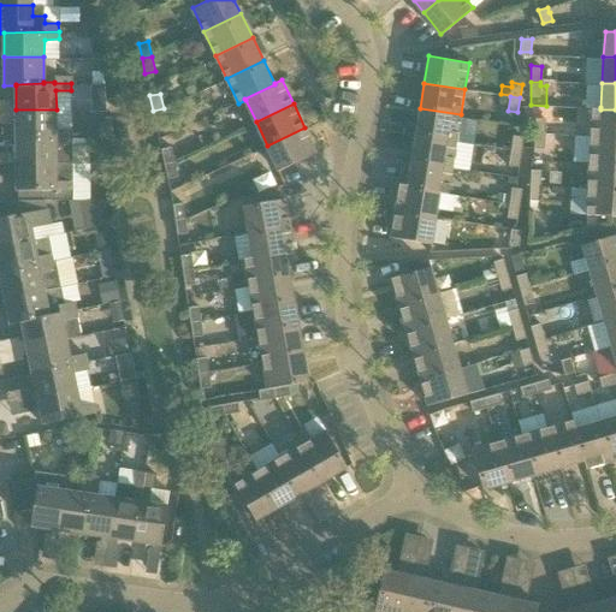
[(615,110),(600,110),(600,107),(592,107),(591,135),(615,135),(615,110)]
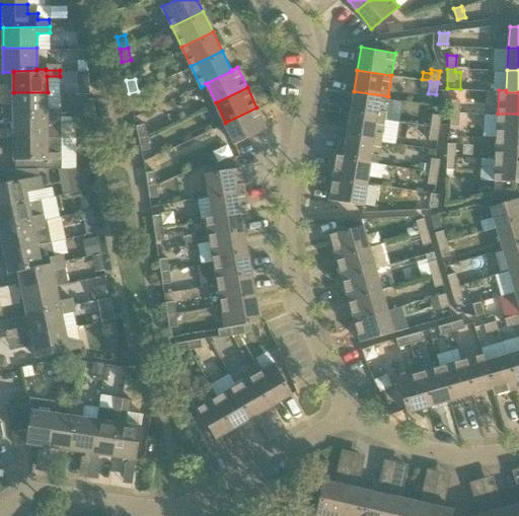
[(129,93),(132,105),(141,103),(138,91),(129,93)]
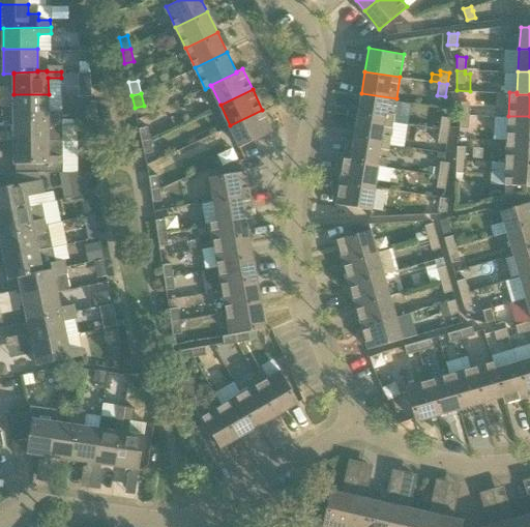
[(393,121),(396,98),(361,93),(358,115),(393,121)]
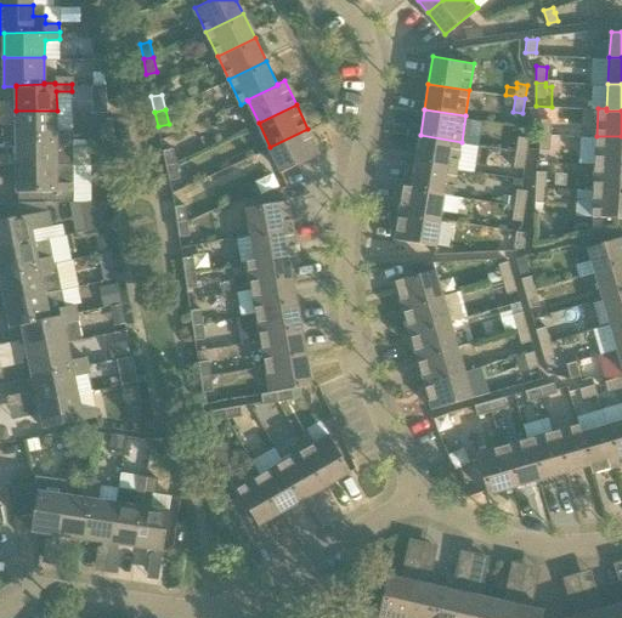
[(57,129),(57,111),(16,111),(16,136),(72,137),(72,129),(57,129)]
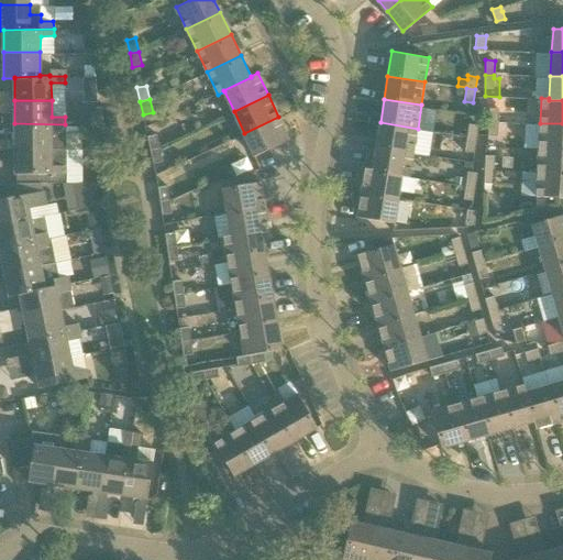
[(498,113),(498,109),(488,108),(488,122),(497,122),(497,121),(522,122),(522,116),(498,113)]
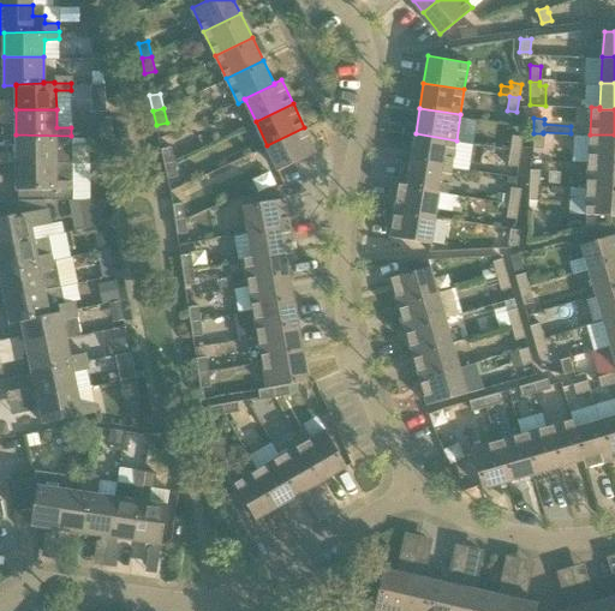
[(304,127),(267,145),(278,169),(316,151),(304,127)]
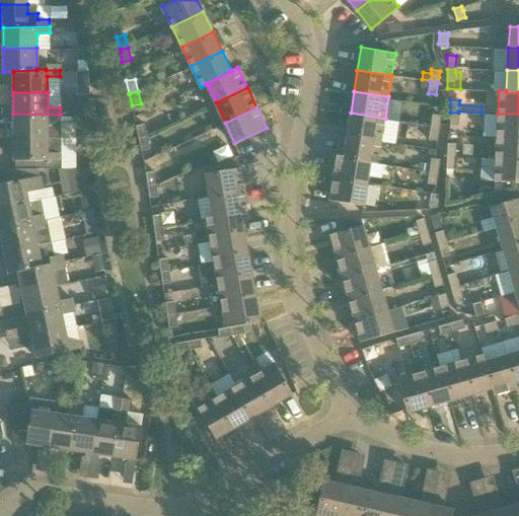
[(381,140),(385,119),(351,113),(347,135),(381,140)]
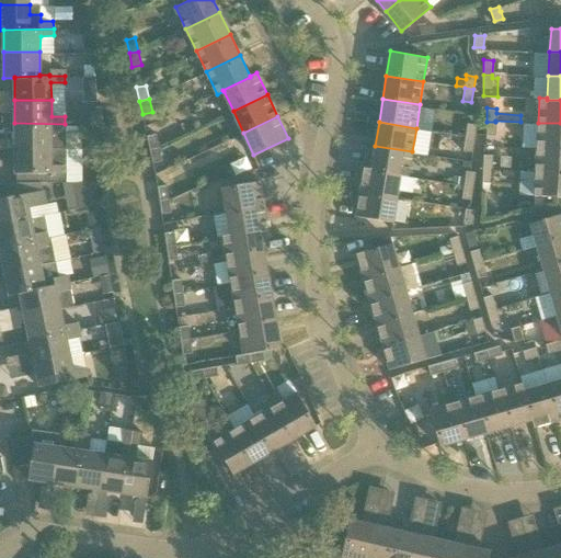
[(465,136),(474,137),(476,124),(467,122),(465,136)]
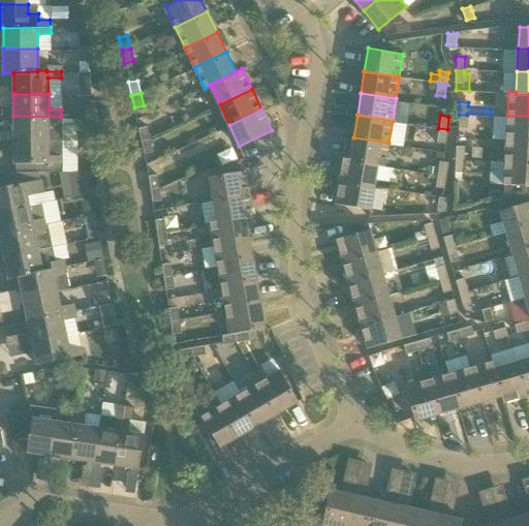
[(467,126),(467,115),(459,115),(459,126),(467,126)]
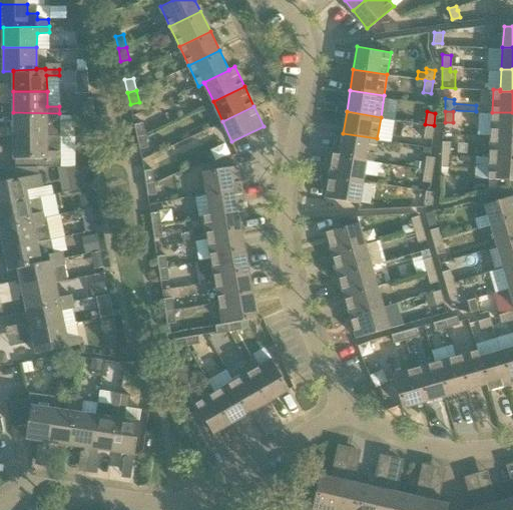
[(60,135),(59,113),(13,112),(14,134),(60,135)]
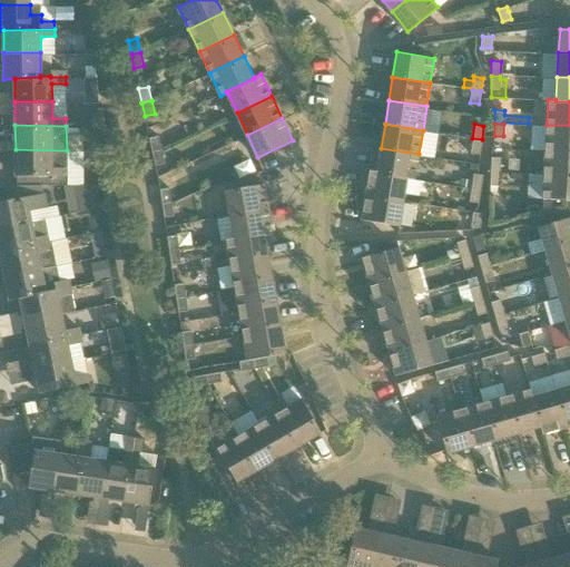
[(569,149),(569,125),(547,125),(546,148),(569,149)]
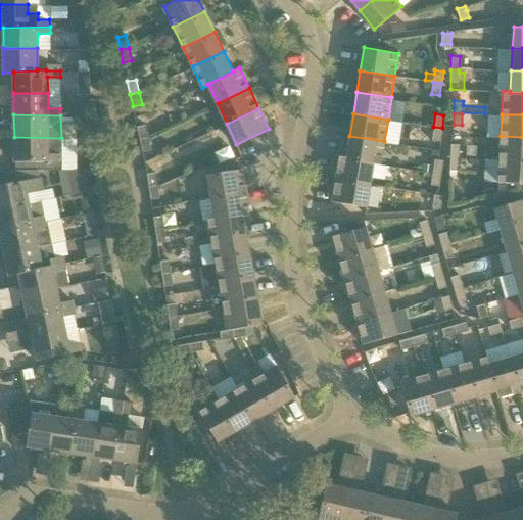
[(140,138),(148,136),(146,124),(137,126),(140,138)]
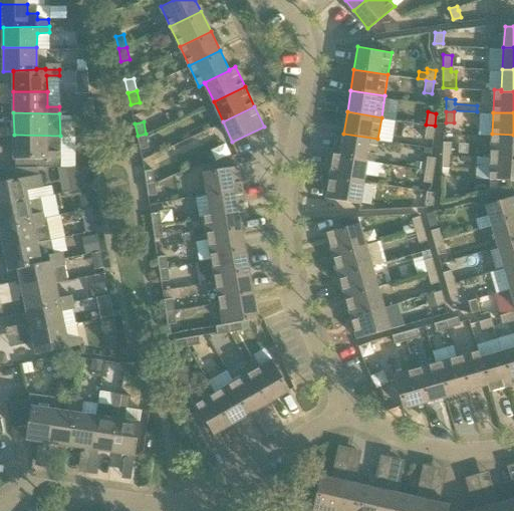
[(0,123),(0,142),(12,143),(13,124),(0,123)]
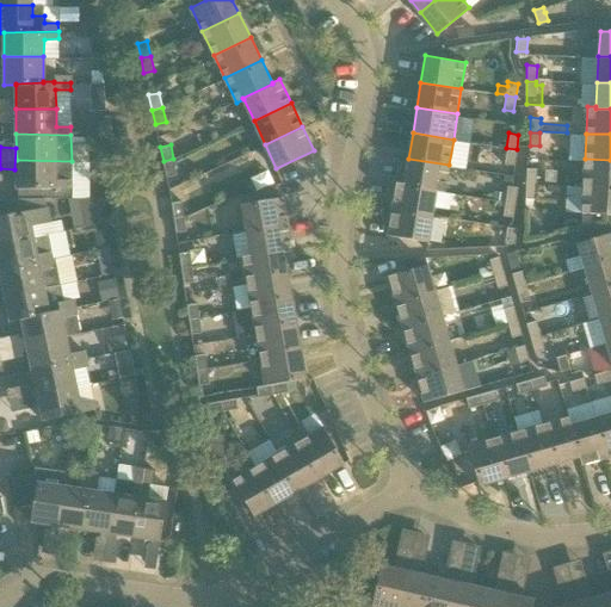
[(514,165),(517,149),(506,148),(505,162),(514,165)]
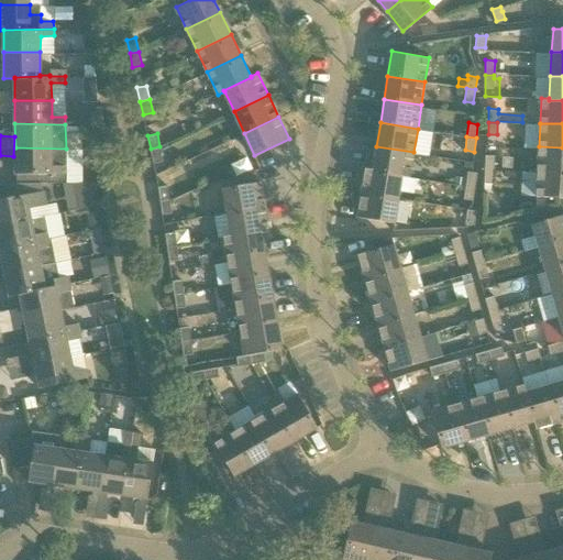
[(151,149),(154,162),(163,160),(159,146),(151,149)]
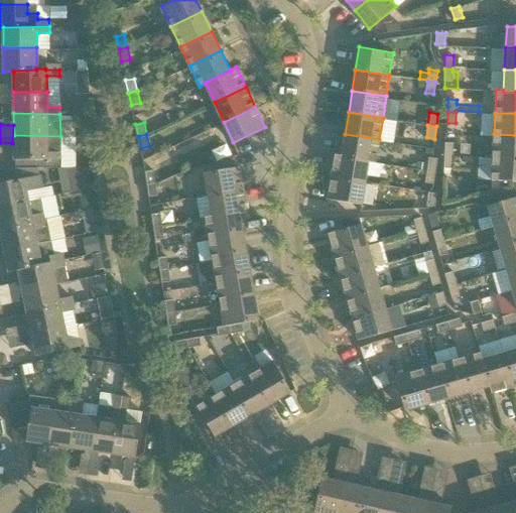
[(376,162),(379,139),(345,134),(342,154),(342,155),(369,159),(369,160),(376,162)]
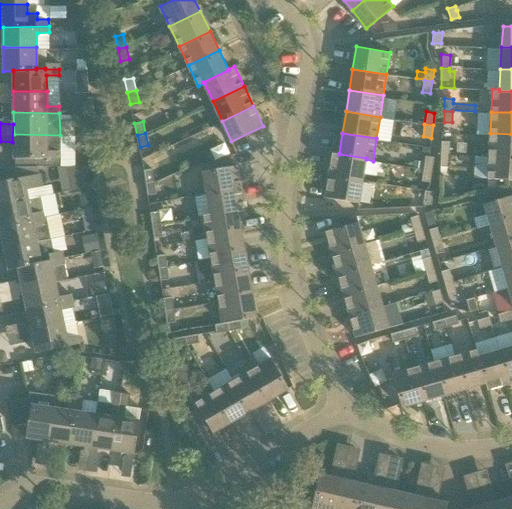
[(511,156),(511,134),(490,133),(489,155),(511,156)]
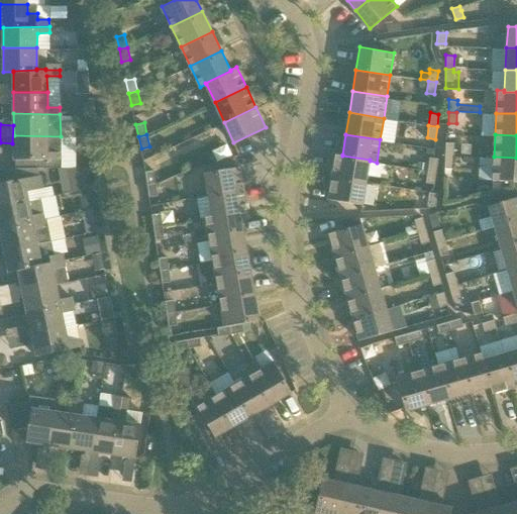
[(61,150),(61,136),(14,135),(14,159),(35,159),(35,166),(61,168),(61,159),(61,150)]
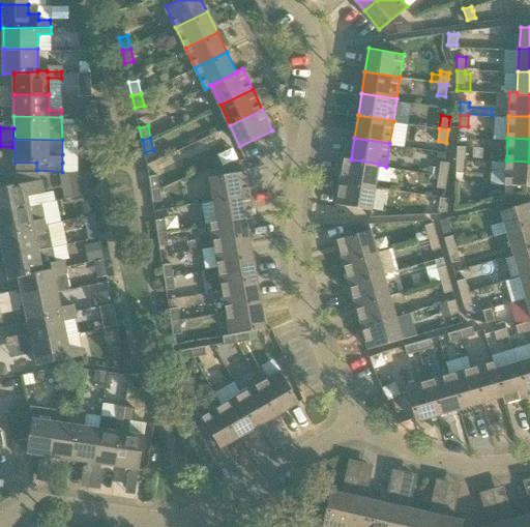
[(457,146),(457,159),(465,160),(466,146),(457,146)]
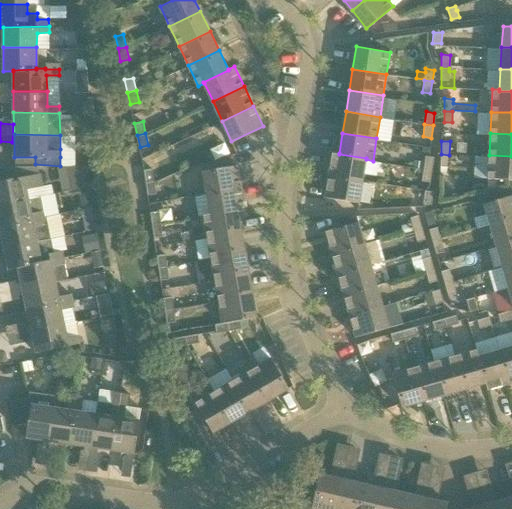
[(339,154),(339,153),(332,152),(328,174),(362,180),(366,159),(366,158),(339,154)]
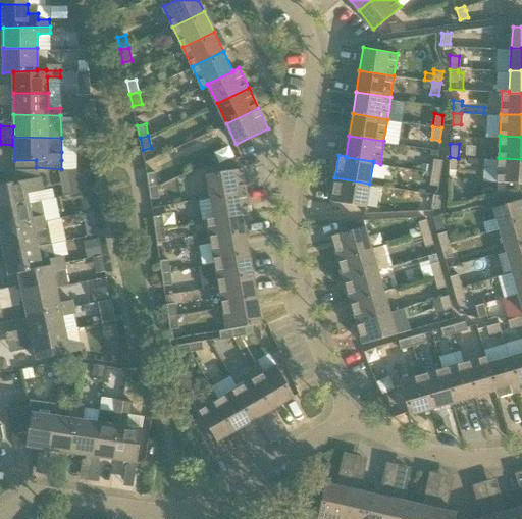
[(458,158),(450,157),(449,168),(458,168),(458,158)]
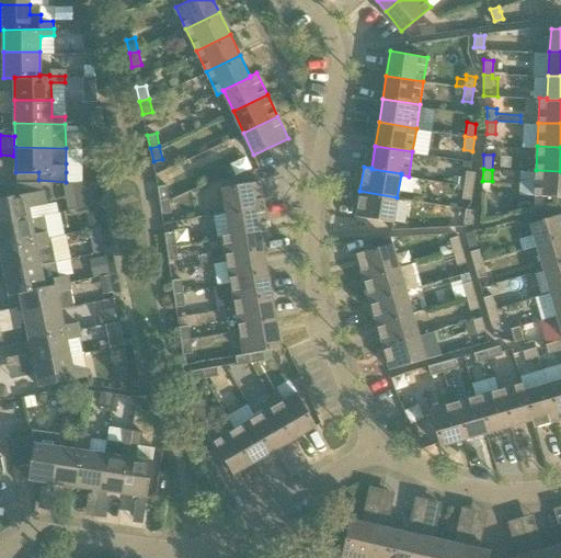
[(464,184),(473,185),(474,172),(465,170),(464,184)]
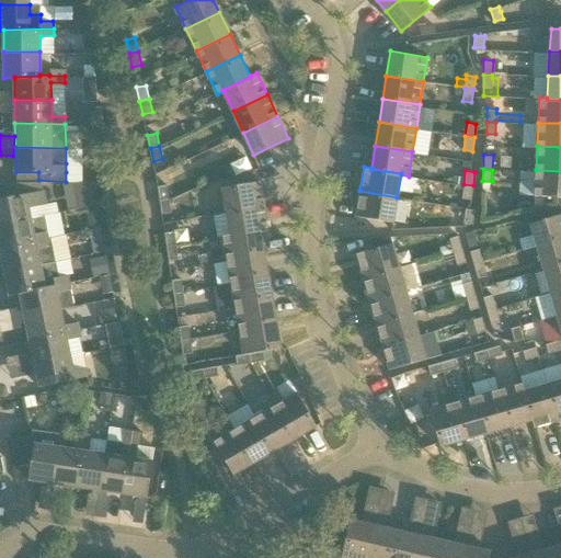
[(560,195),(560,171),(536,170),(534,195),(560,195)]
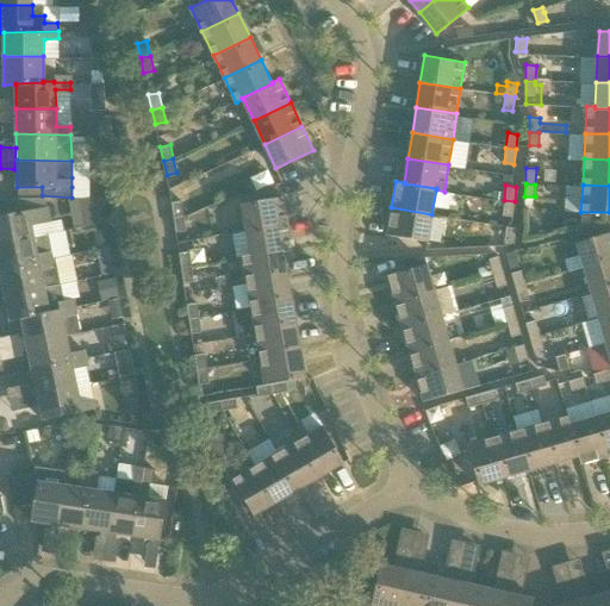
[(247,229),(287,222),(282,195),(242,202),(247,229)]
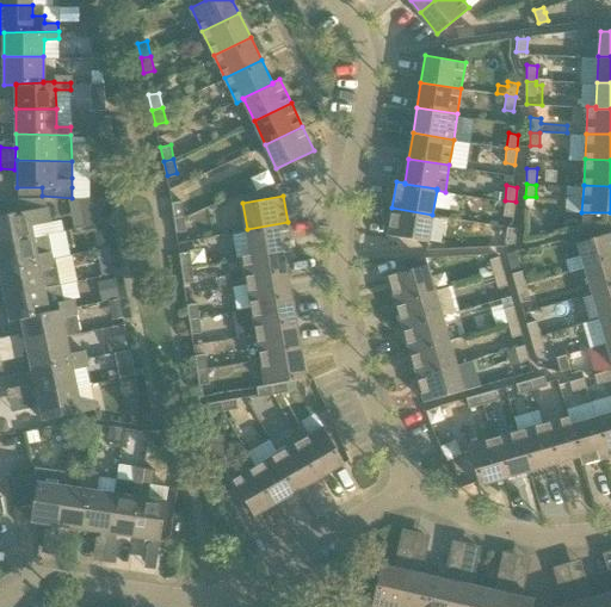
[(0,215),(0,241),(34,235),(31,225),(51,221),(48,206),(45,206),(44,197),(0,197),(0,210),(1,215),(0,215)]
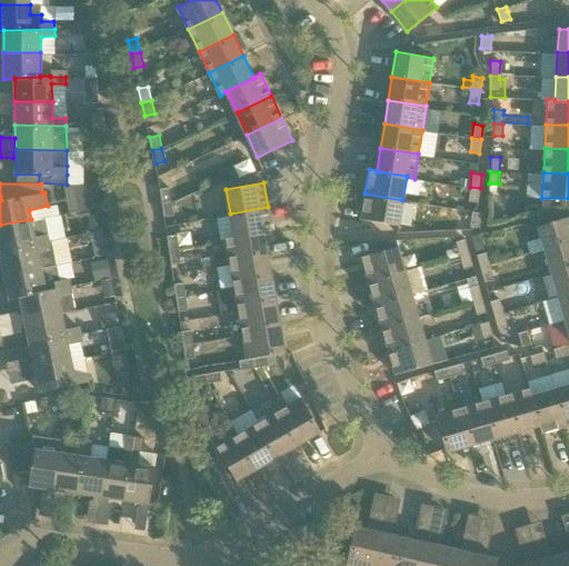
[(95,199),(100,184),(75,184),(80,209),(95,206),(93,200),(95,199)]
